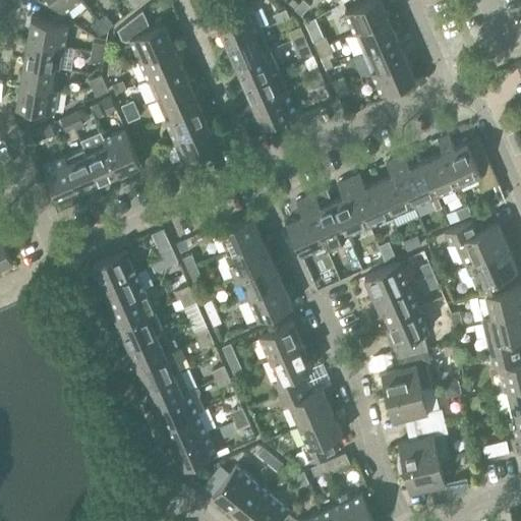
[(55,0),(64,10),(76,0),(55,0)]
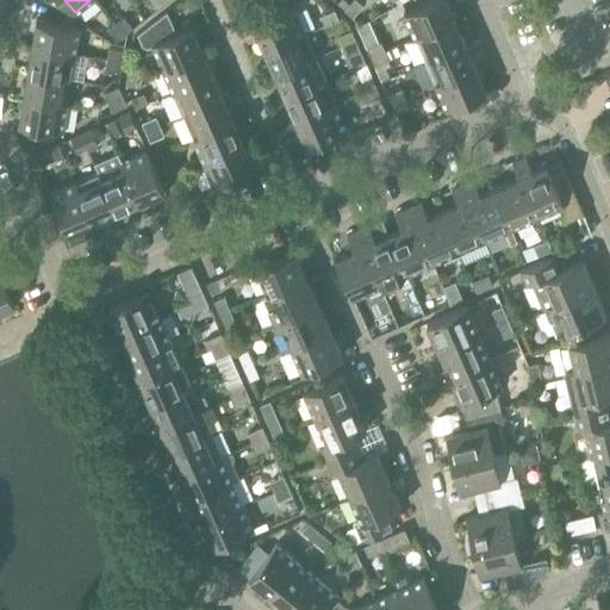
[(353,16),(363,5),(358,0),(353,0),(346,8),(353,16)]
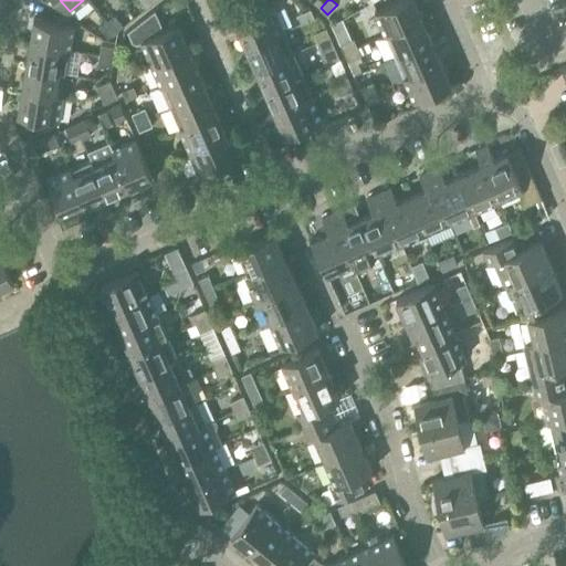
[(400,0),(375,11),(385,34),(422,18),(413,0),(400,0)]
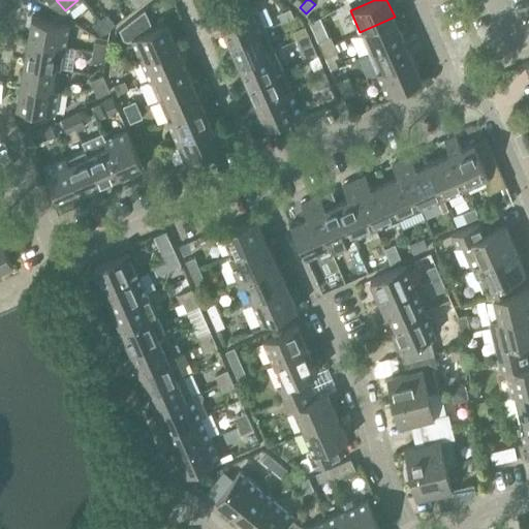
[(256,7),(221,22),(230,43),(266,28),(256,7)]
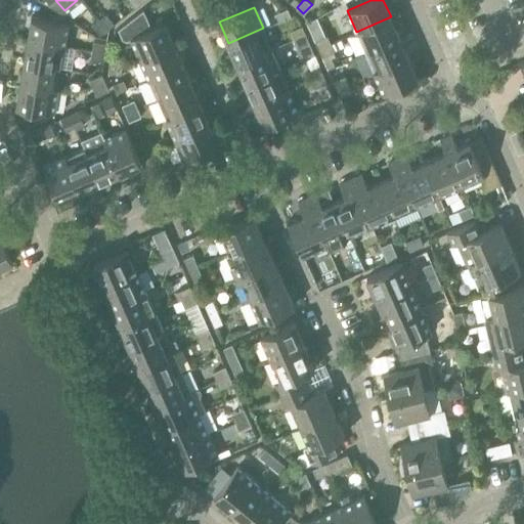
[(279,20),(291,15),(288,7),(275,12),(279,20)]
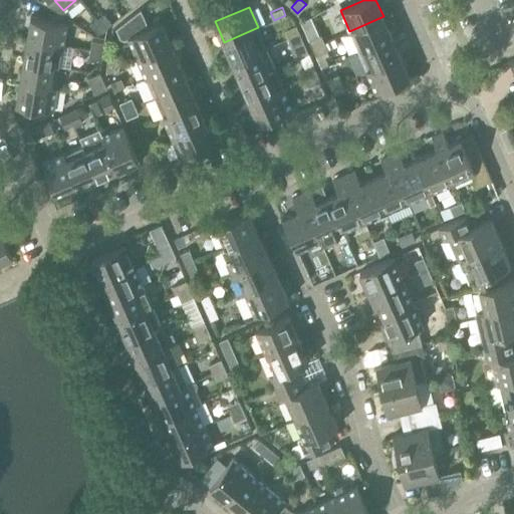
[(129,37),(137,57),(171,42),(162,21),(150,27),(142,8),(116,27),(120,37),(124,39),(129,37)]
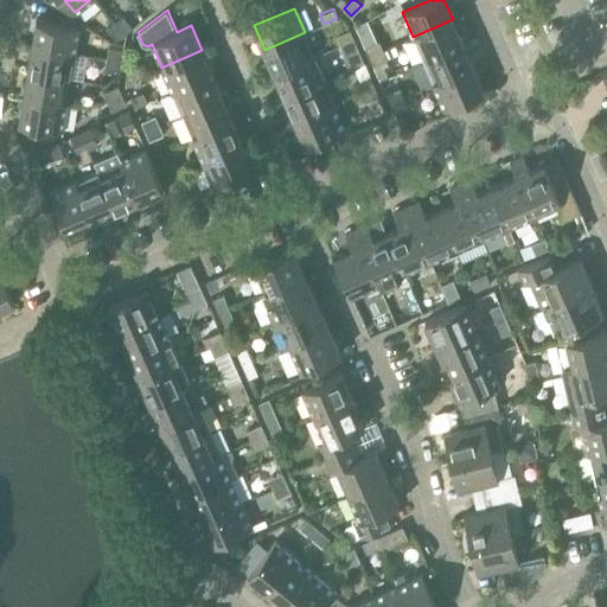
[(123,16),(115,21),(125,33),(133,27),(123,16)]
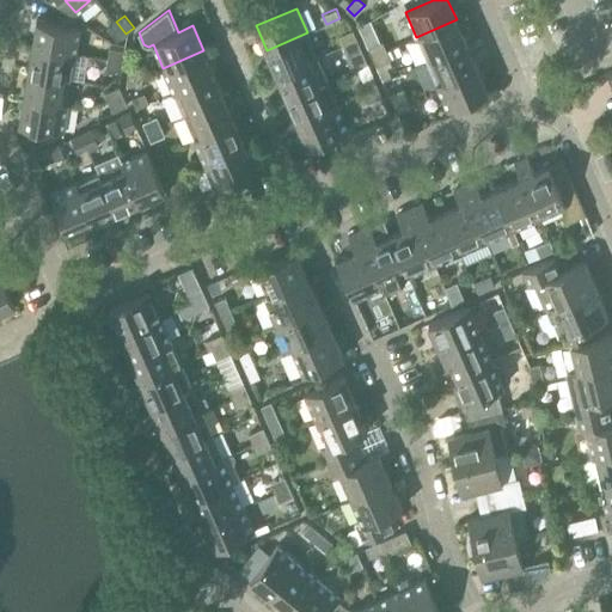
[(80,25),(37,18),(32,46),(75,53),(80,25)]
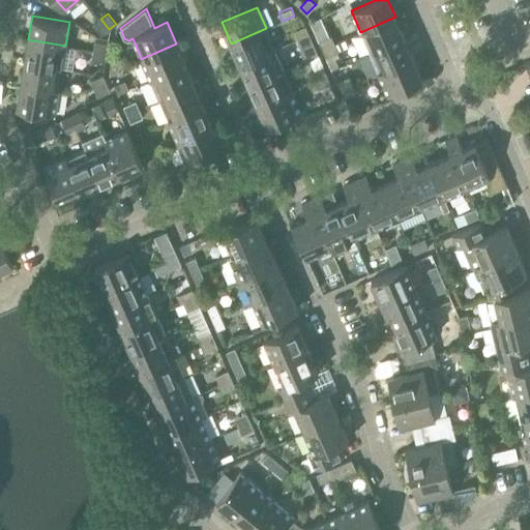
[(395,17),(360,32),(370,53),(405,37),(395,17)]
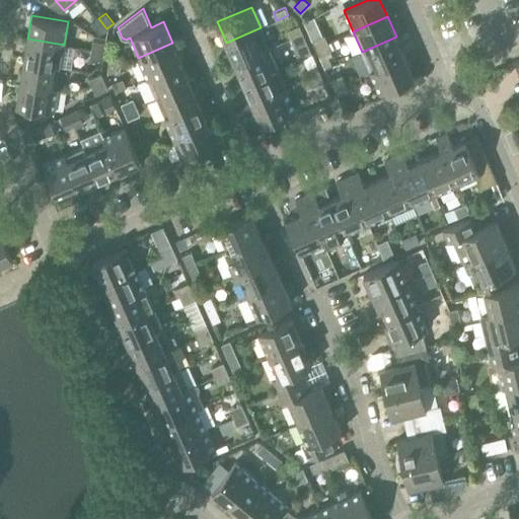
[(99,33),(106,28),(98,18),(91,23),(99,33)]
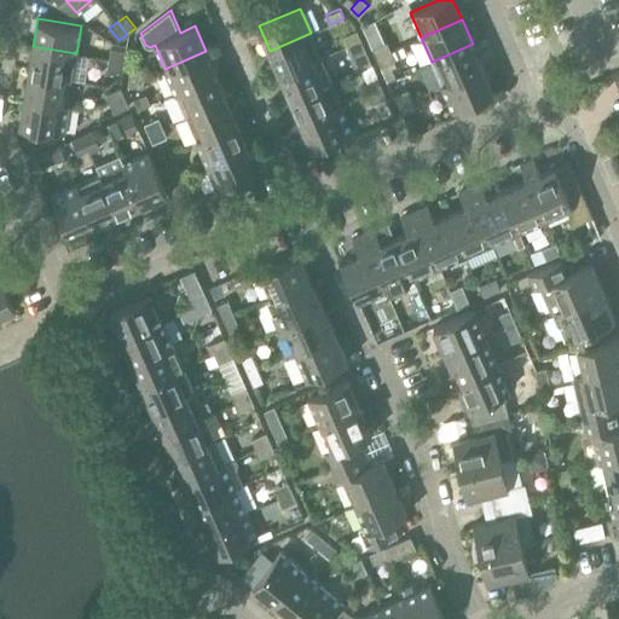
[(342,36),(347,46),(362,40),(357,30),(342,36)]
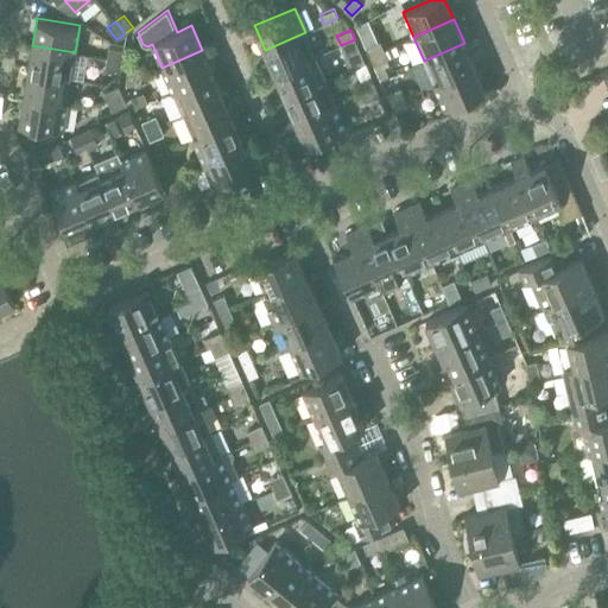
[(265,50),(276,74),(315,56),(305,32),(265,50)]
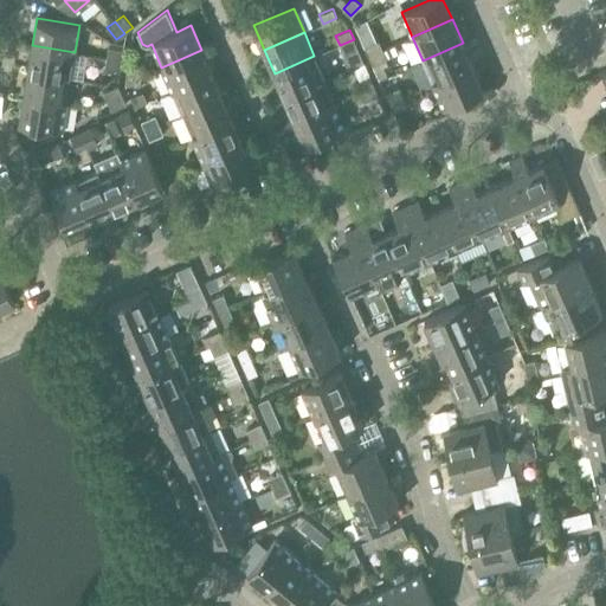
[(358,47),(354,39),(340,45),(343,53),(358,47)]
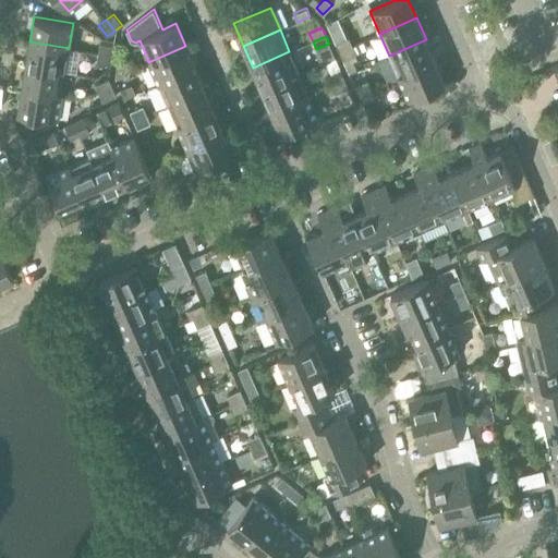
[(336,43),(339,50),(352,45),(349,37),(336,43)]
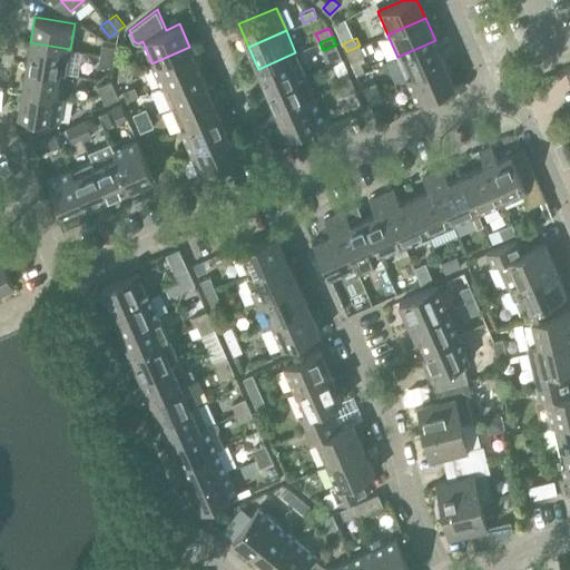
[(444,62),(435,40),(397,57),(408,78),(444,62)]
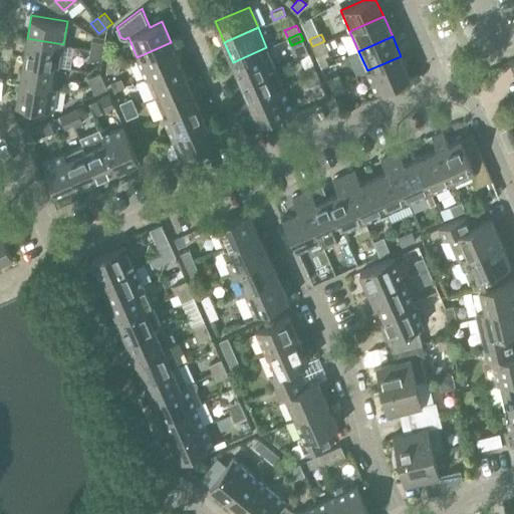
[(27,38),(23,60),(60,65),(63,44),(27,38)]
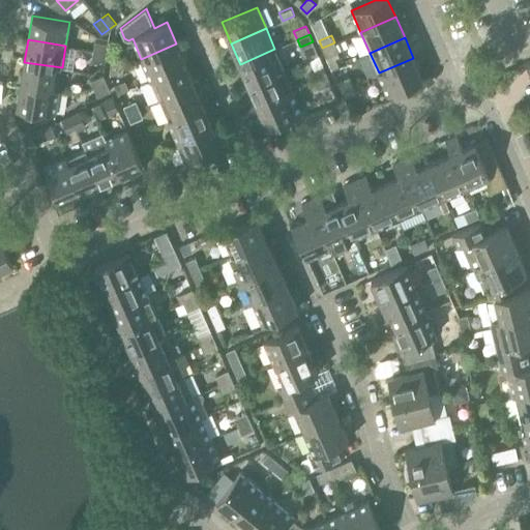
[(94,41),(93,50),(107,52),(108,43),(94,41)]
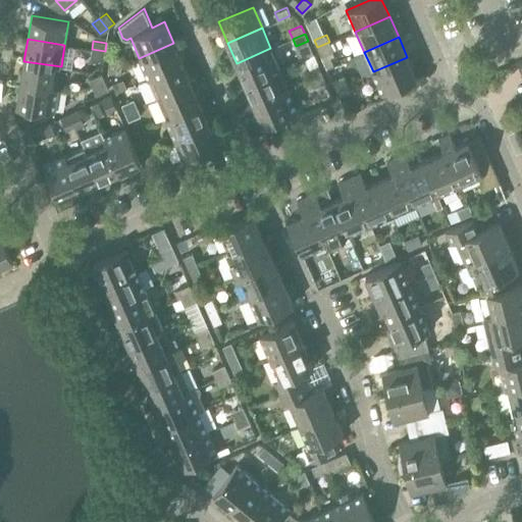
[(333,51),(329,42),(317,47),(321,56),(333,51)]
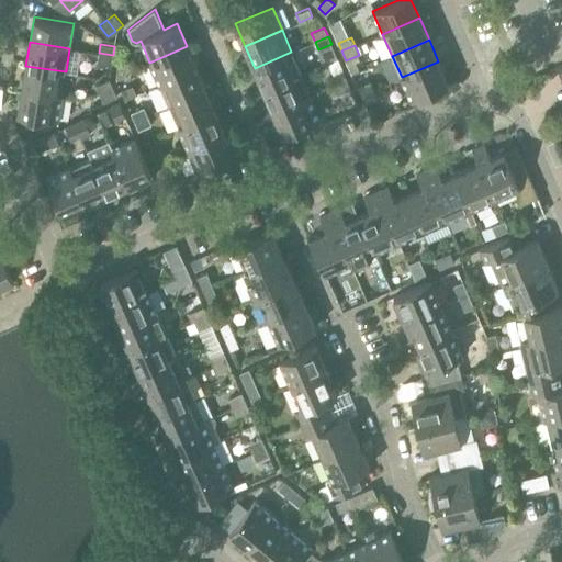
[(197,68),(187,46),(149,63),(159,85),(197,68)]
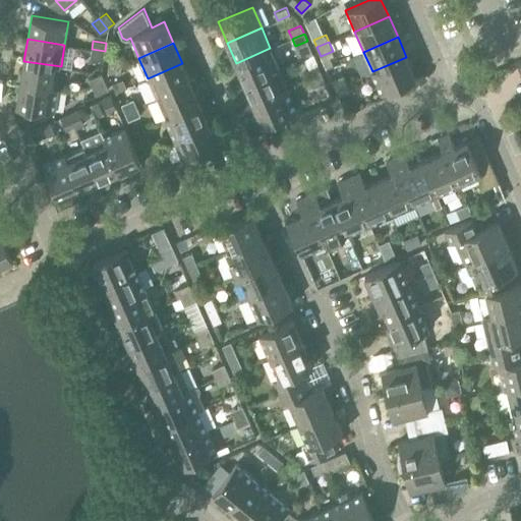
[(244,83),(279,68),(270,48),(236,63),(244,83)]
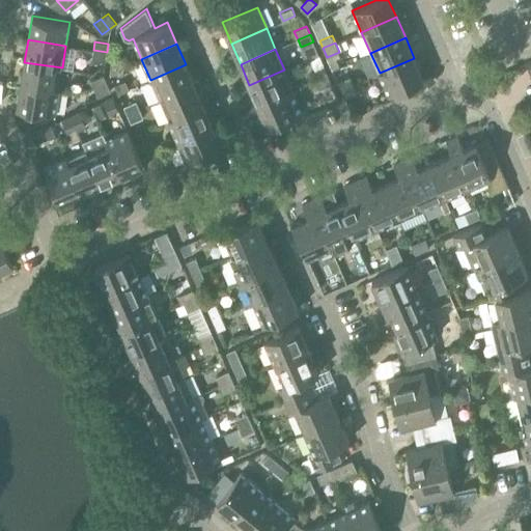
[(105,61),(107,52),(93,50),(92,59),(105,61)]
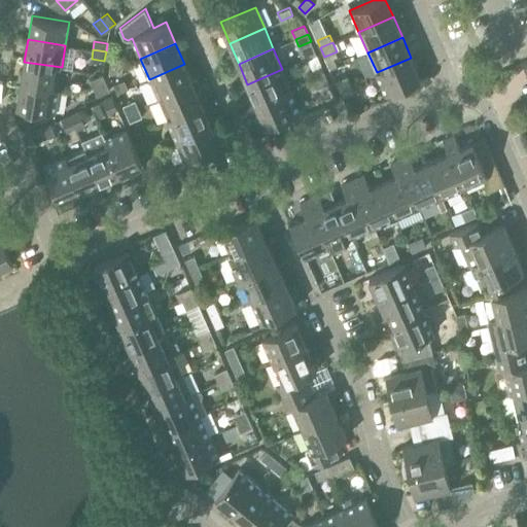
[(111,55),(110,64),(123,66),(125,58),(111,55)]
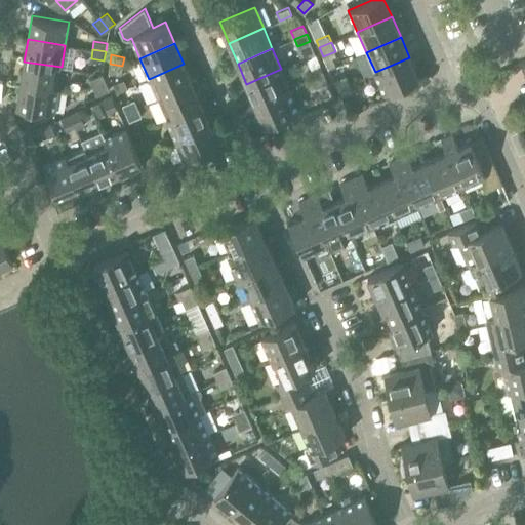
[(375,72),(385,93),(418,78),(409,57),(375,72)]
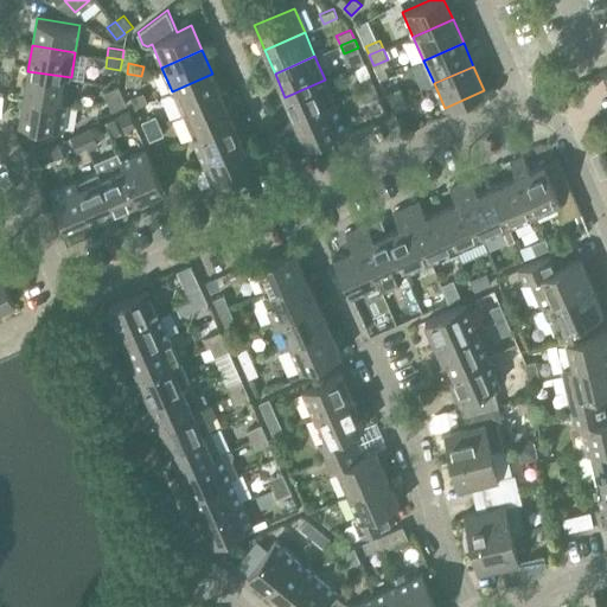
[(27,71),(24,96),(66,103),(71,77),(27,71)]
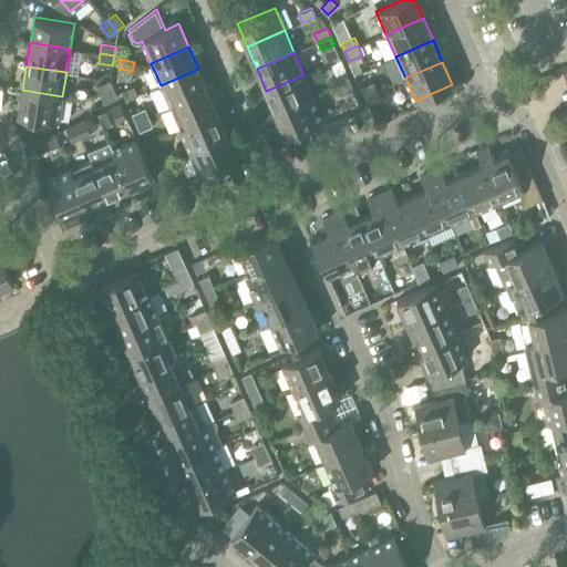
[(131,81),(132,71),(119,69),(116,78),(131,81)]
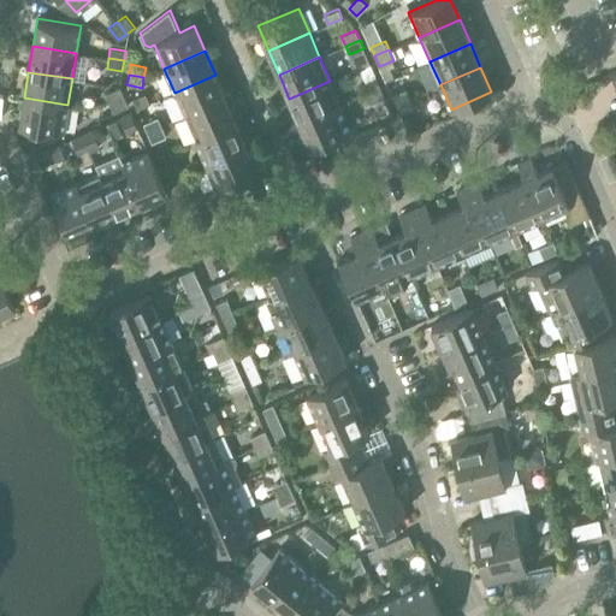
[(226,98),(215,75),(175,93),(185,116),(226,98)]
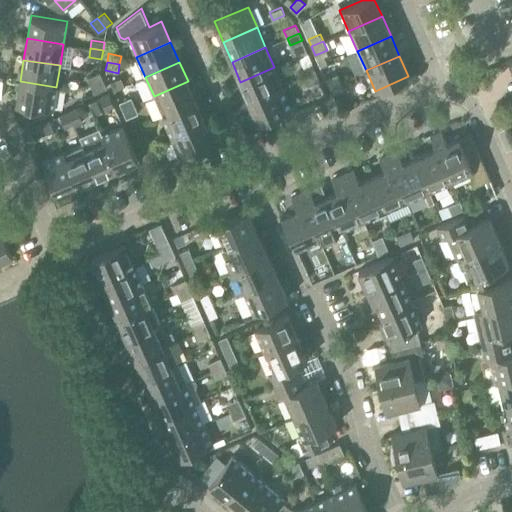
[(301,69),(304,77),(316,72),(313,64),(301,69)]
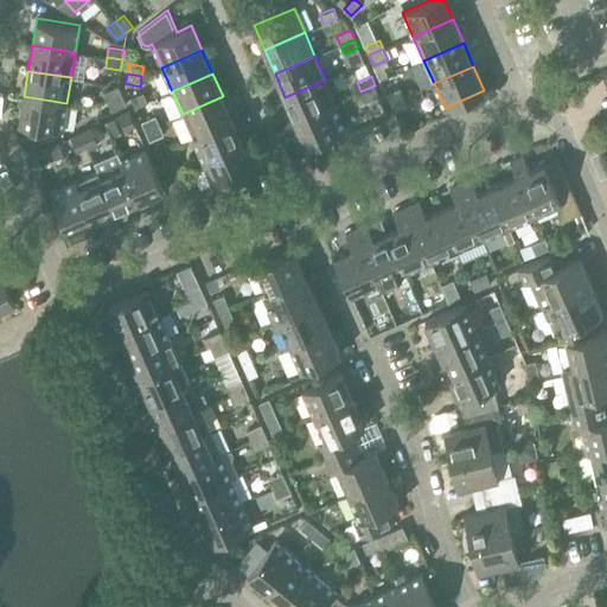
[(336,103),(325,80),(285,97),(295,120),(336,103)]
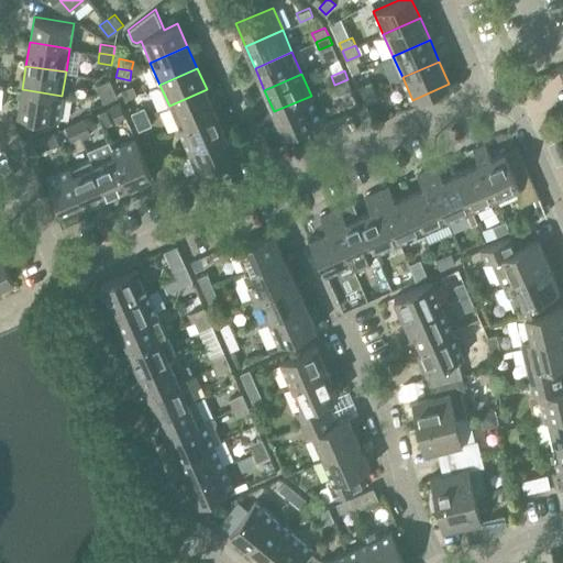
[(97,85),(100,94),(113,88),(109,79),(97,85)]
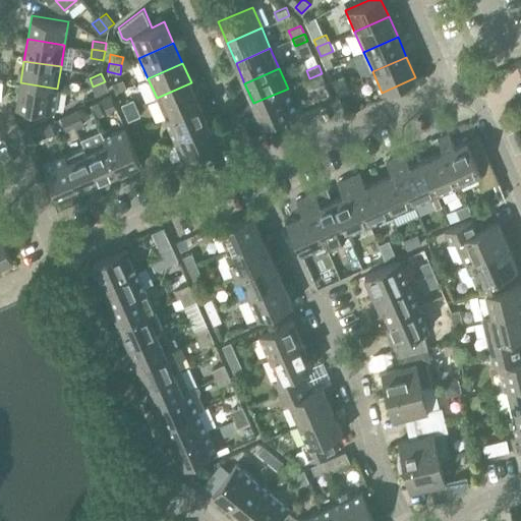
[(325,81),(322,73),(309,78),(313,87),(325,81)]
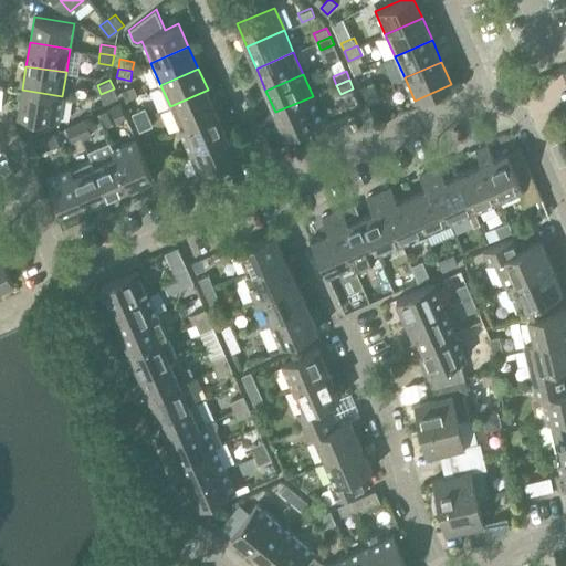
[(359,86),(364,95),(377,90),(373,81),(359,86)]
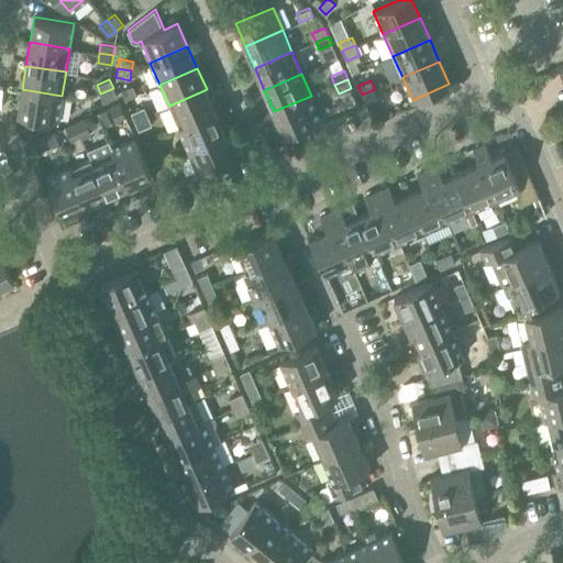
[(117,97),(113,88),(100,94),(105,102),(117,97)]
